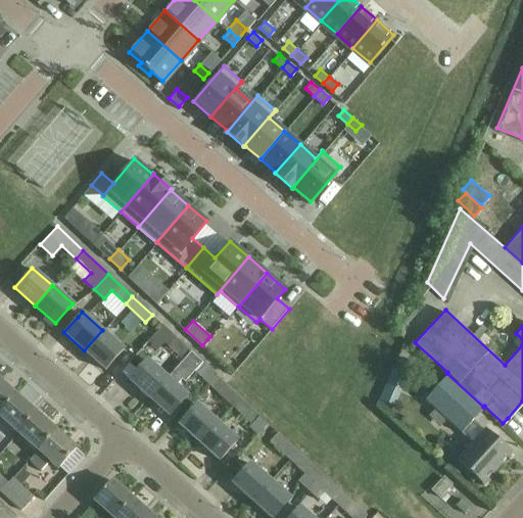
[(163,340),(183,358),(190,349),(160,323),(140,345),(149,355),(163,340)]
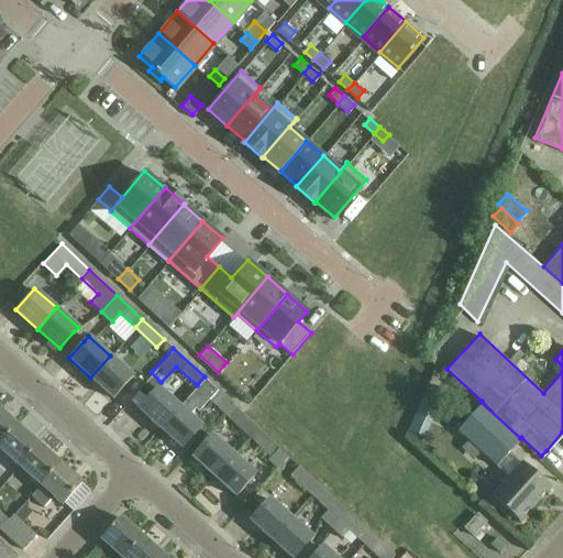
[(131,375),(110,356),(90,378),(112,396),(131,375)]
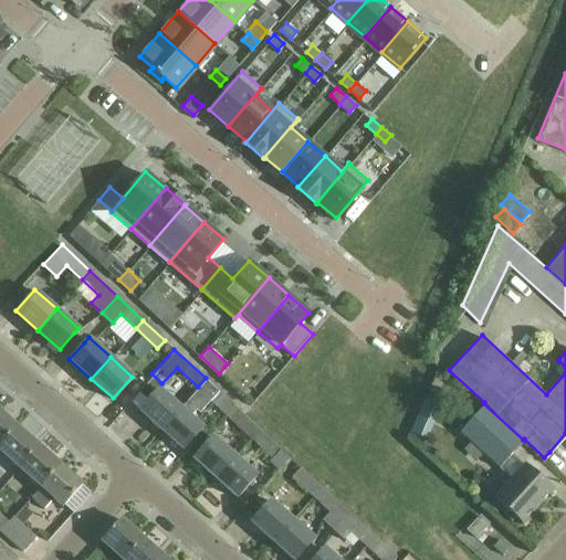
[(198,387),(198,388),(180,407),(160,429),(182,448),(202,426),(189,414),(196,408),(199,410),(210,399),(250,436),(258,428),(206,378),(198,387)]
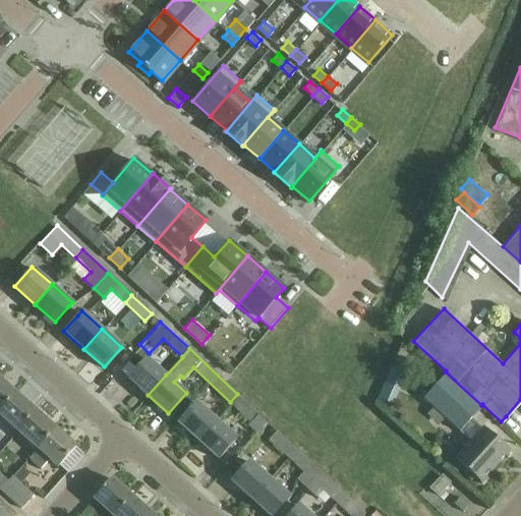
[(127,377),(148,395),(166,375),(146,356),(127,377)]
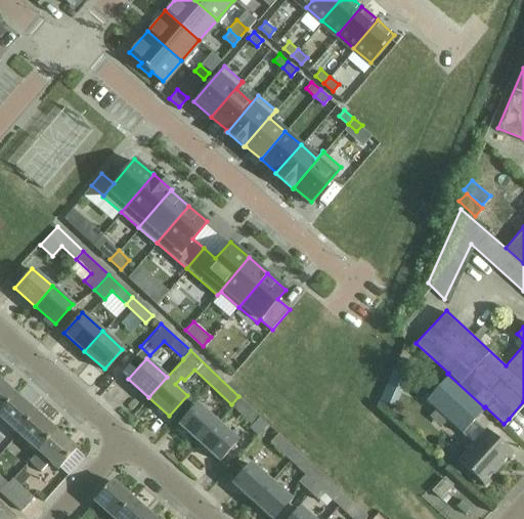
[(511,451),(485,429),(474,418),(484,407),(447,374),(426,397),(474,441),(457,459),(482,482),(511,451)]
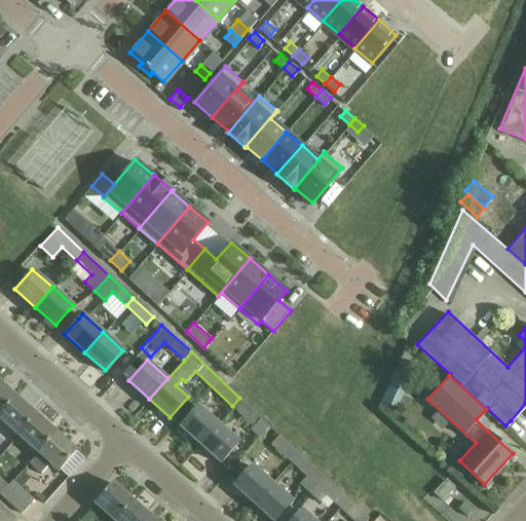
[(0,380),(0,412),(15,395),(0,380)]
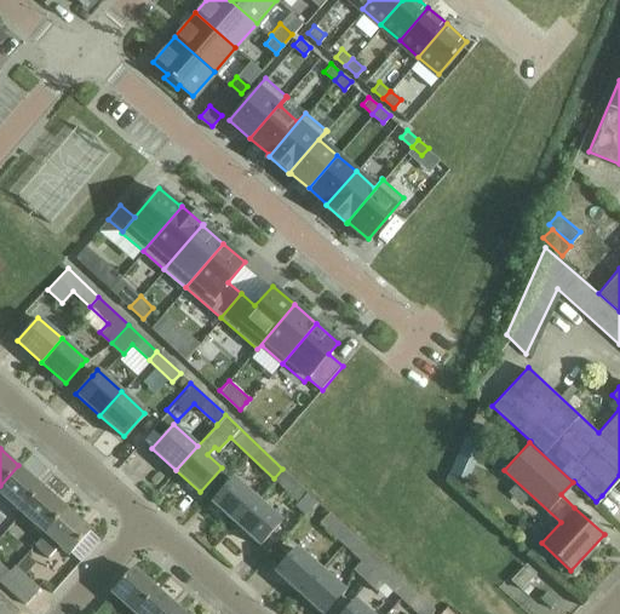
[(0,486),(0,492),(21,510),(42,486),(18,465),(0,486)]
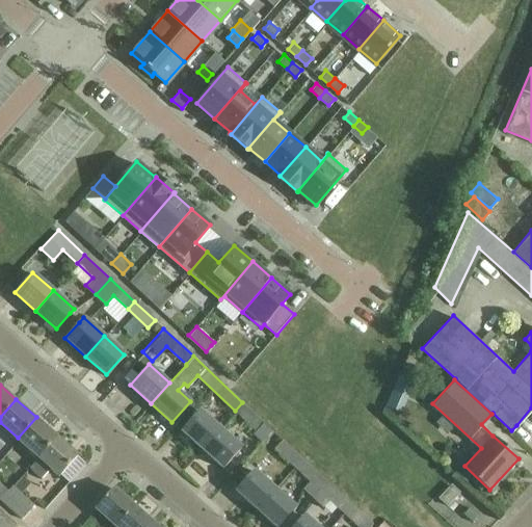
[(181,430),(201,449),(220,427),(200,409),(181,430)]
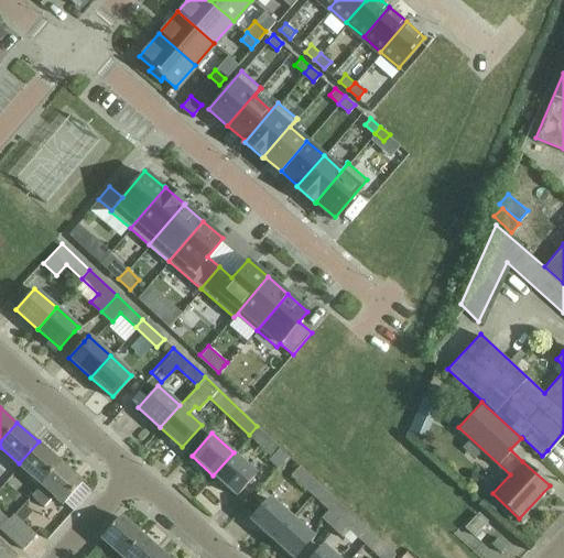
[(40,483),(60,460),(39,441),(19,463),(40,483)]
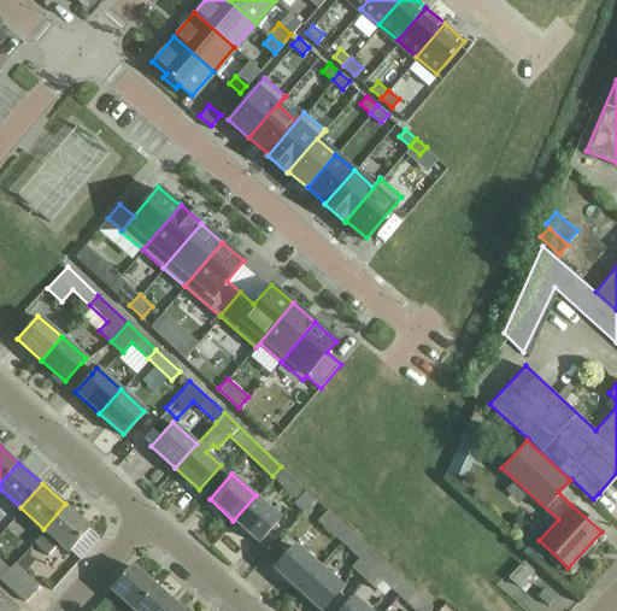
[(278,517),(256,495),(233,521),(257,541),(278,517)]
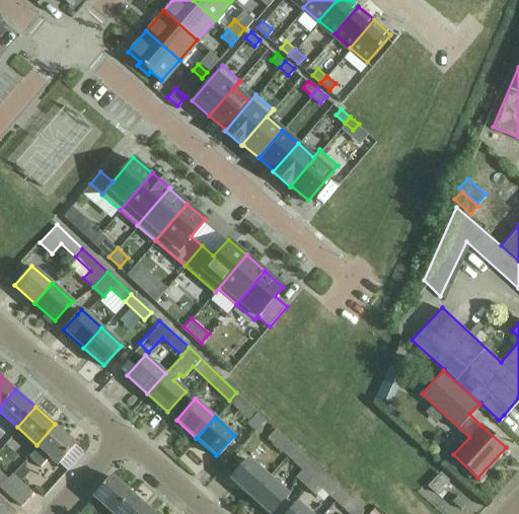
[(75,442),(55,424),(36,445),(38,446),(29,455),(41,465),(50,456),(57,462),(59,460),(75,442)]
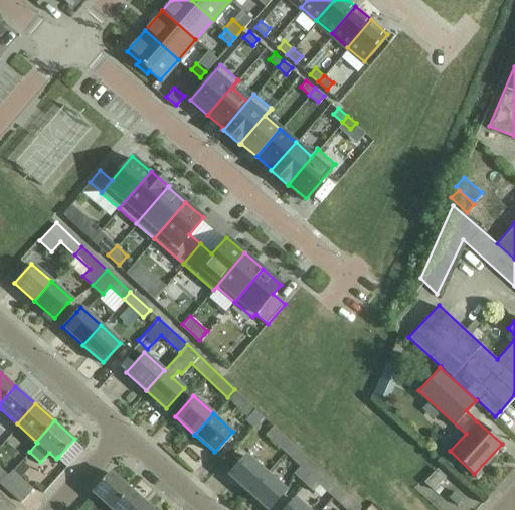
[(283,452),(292,443),(273,425),(264,435),(283,452)]
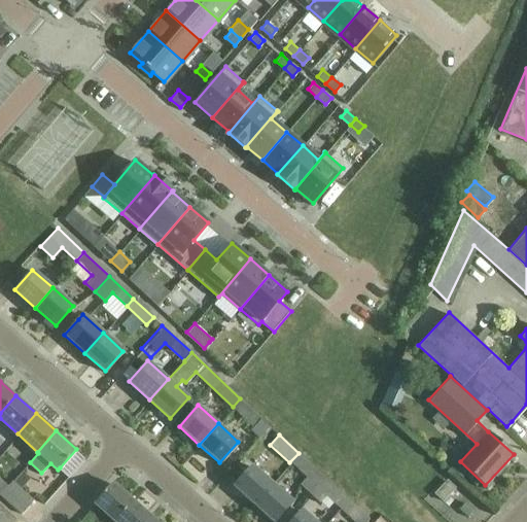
[(0,453),(10,443),(4,437),(0,441),(0,453)]
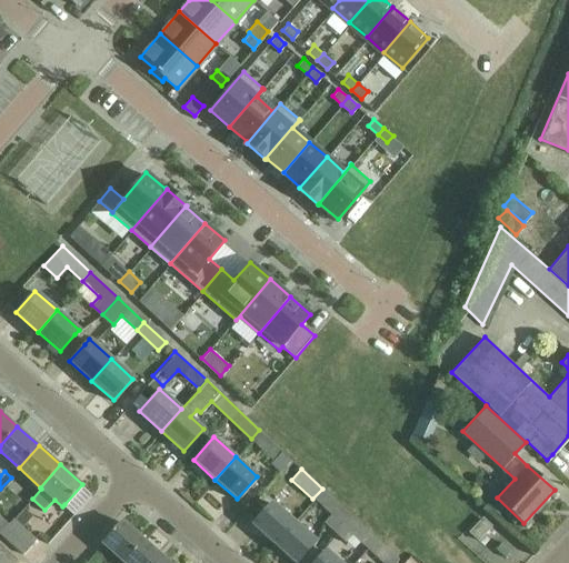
[(82,484),(65,504),(73,512),(91,493),(82,484)]
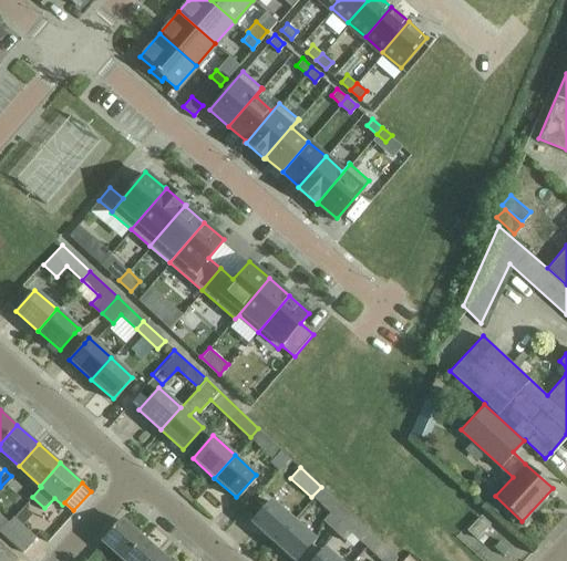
[(321,487),(311,497),(328,512),(322,518),(332,527),(347,511),(321,487)]
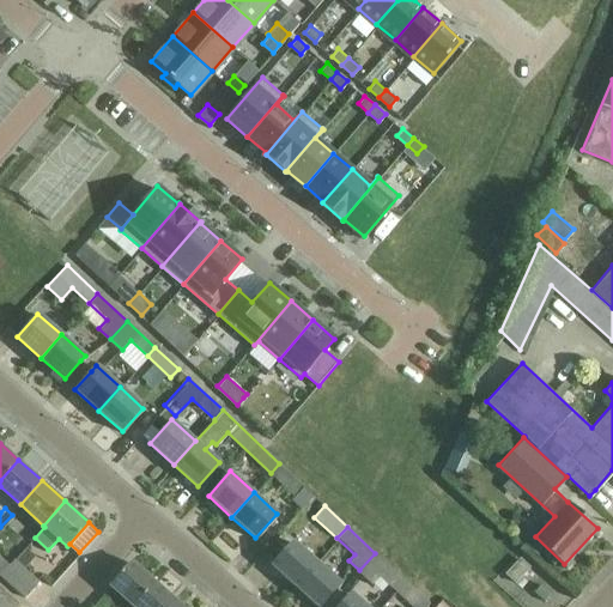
[(291,541),(287,546),(272,564),(296,584),(315,563),(291,541)]
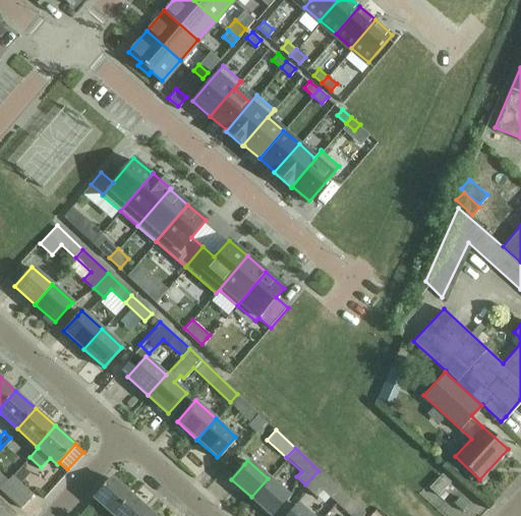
[(345,492),(352,483),(329,462),(321,471),(319,470),(305,484),(314,493),(319,488),(335,503),(345,492)]
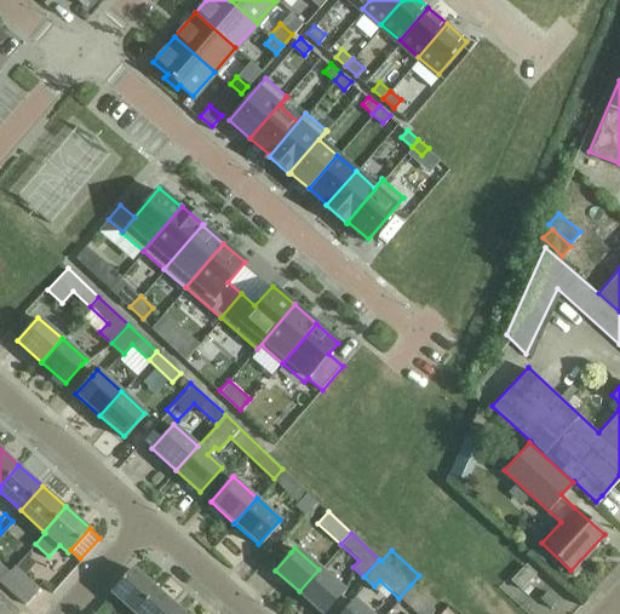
[(26,552),(15,564),(15,563),(10,569),(0,580),(24,601),(39,585),(30,578),(34,574),(28,569),(35,560),(26,552)]
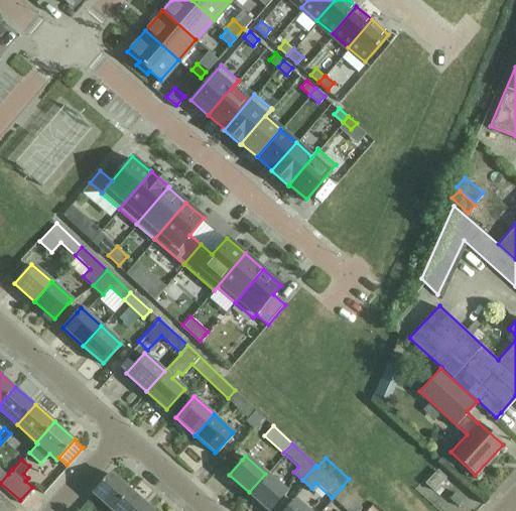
[(0,466),(0,482),(0,483),(8,474),(0,466)]
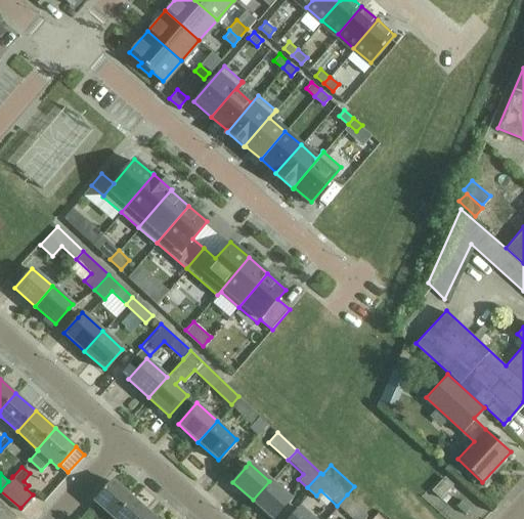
[(433,488),(440,495),(452,483),(444,476),(433,488)]
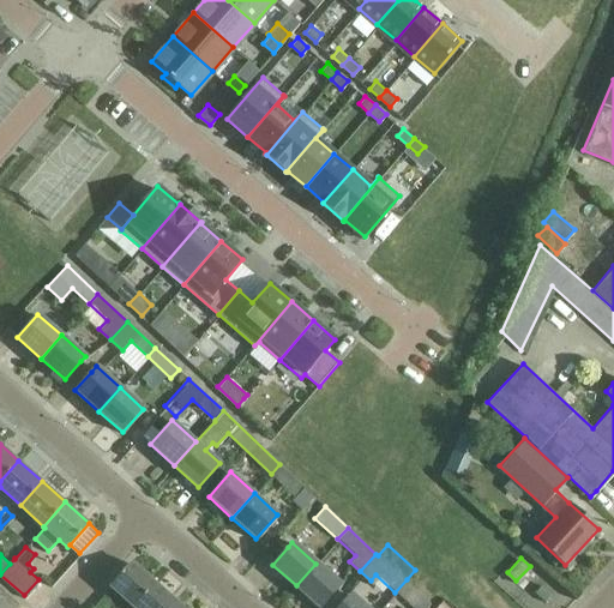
[(134,607),(156,582),(132,561),(110,585),(134,607)]
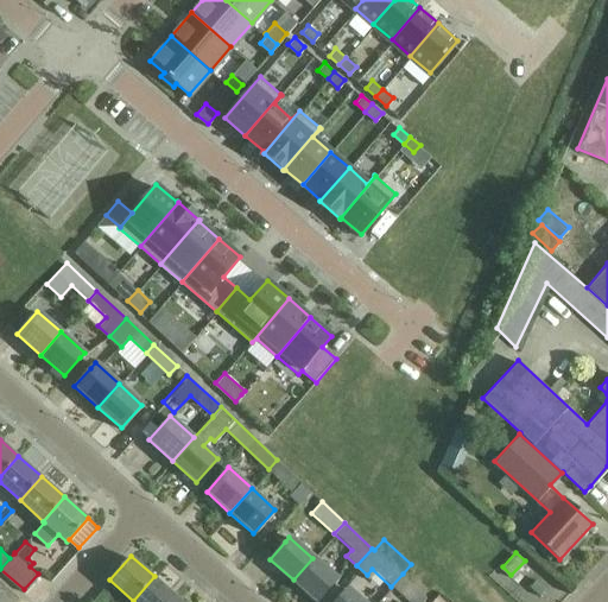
[(316,601),(333,583),(336,578),(312,558),(293,580),(316,601)]
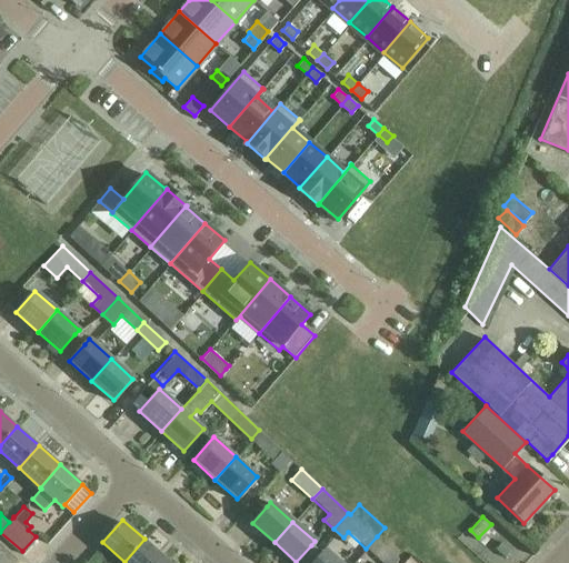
[(381,562),(391,562),(396,559),(398,556),(377,536),(366,549),(381,562)]
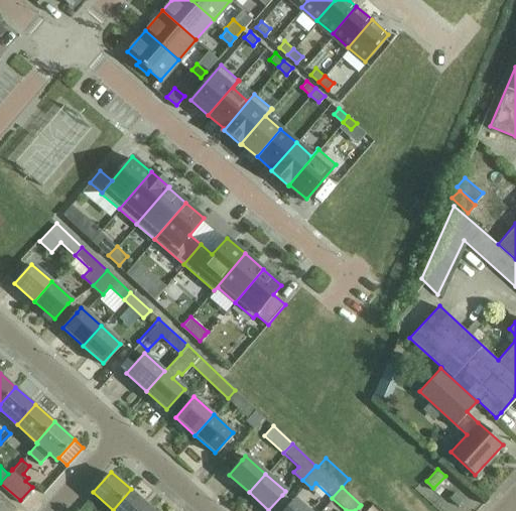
[(131,489),(113,510),(114,510),(146,510),(150,507),(131,489)]
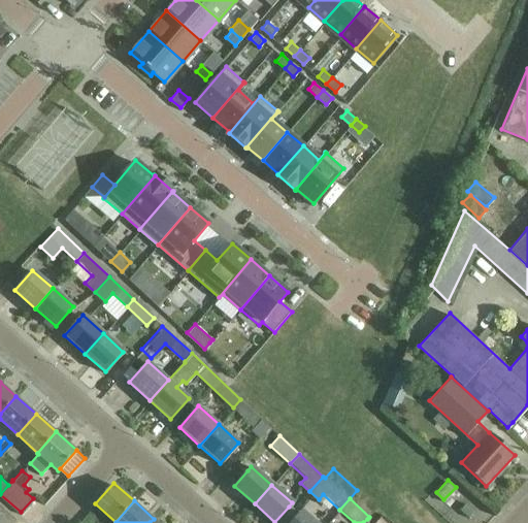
[(0,522),(10,522),(15,518),(0,502),(0,522)]
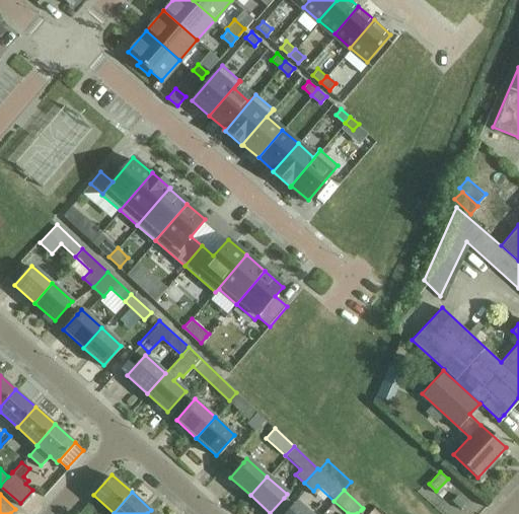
[(465,502),(456,494),(452,498),(461,507),(465,502)]
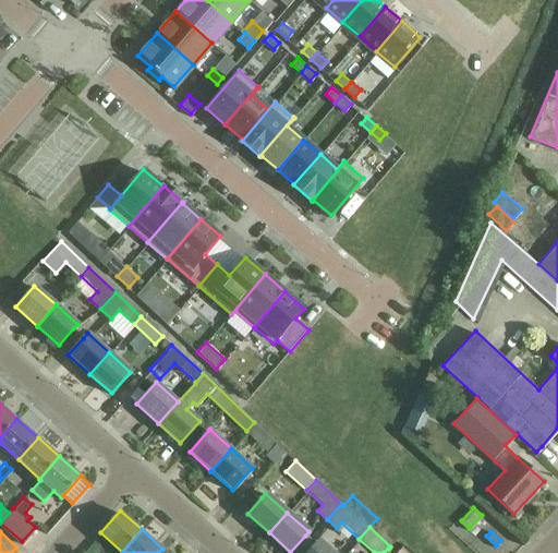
[(332,552),(318,540),(306,552),(332,552)]
